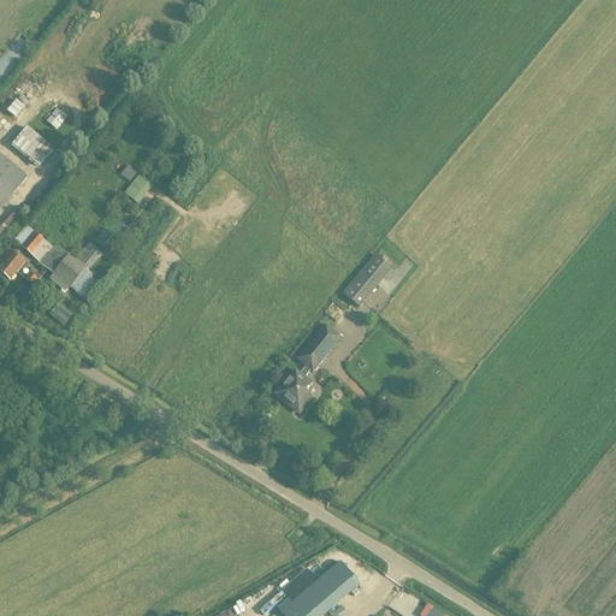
[(0,84),(31,45),(18,35),(0,58),(0,84)]
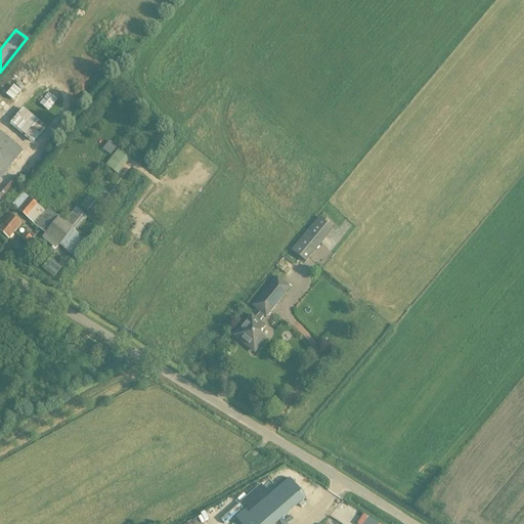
[(14,85),(7,94),(13,100),(22,91),(14,85)]
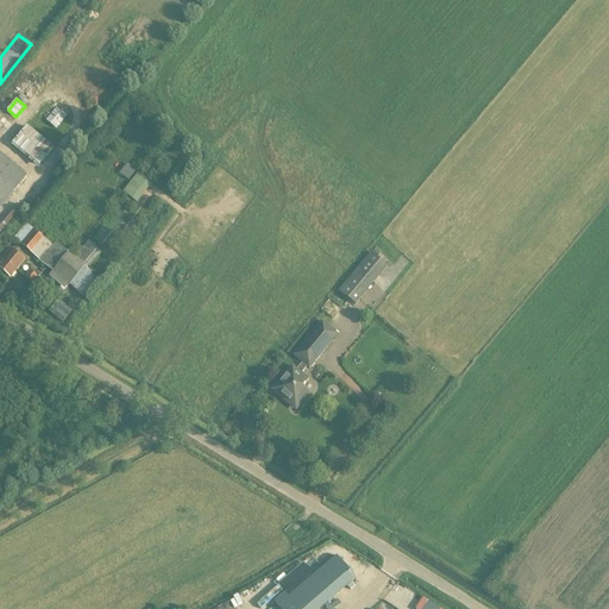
[(57,107),(46,120),(57,127),(67,115),(57,107)]
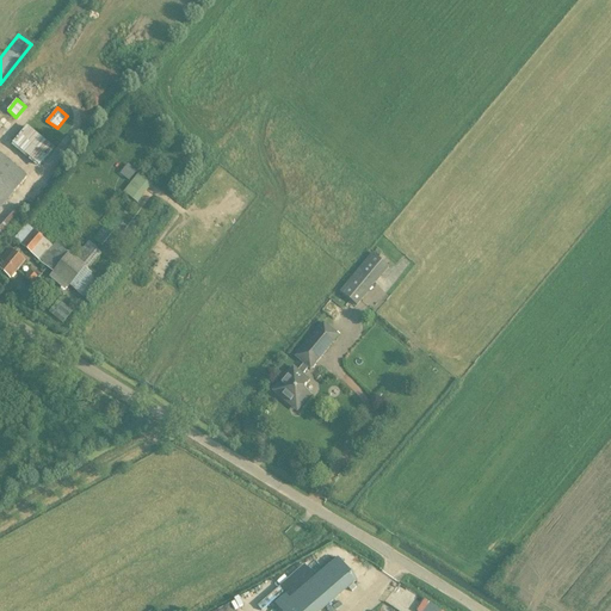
[(38,167),(55,149),(29,125),(12,142),(38,167)]
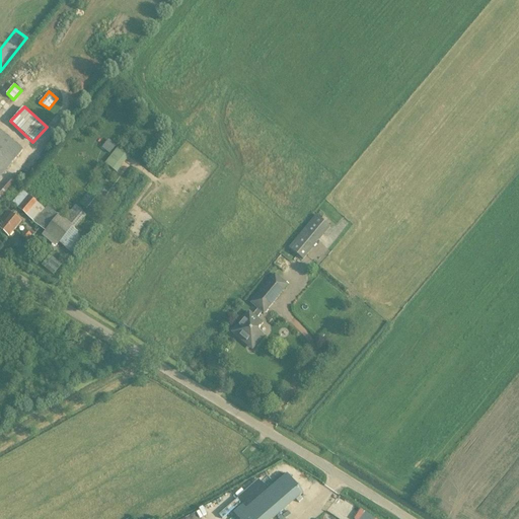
[(0,179),(23,148),(0,130),(0,179)]
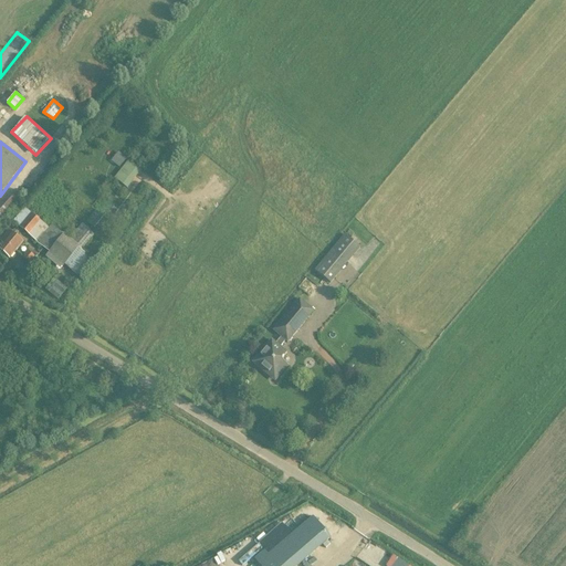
[(119,168),(126,159),(119,154),(112,163),(119,168)]
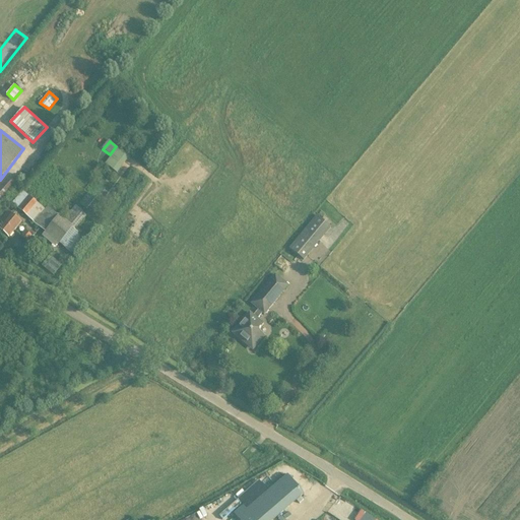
[(118,147),(106,164),(118,173),(130,155),(118,147)]
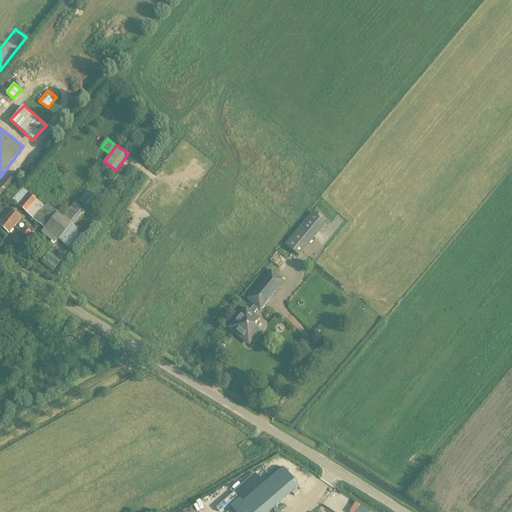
[(16,173),(0,190),(0,192),(3,195),(20,177),(16,173)]
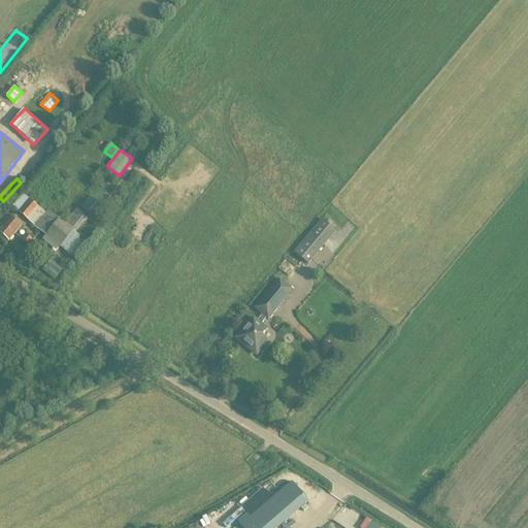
[(88,212),(97,202),(90,196),(80,205),(88,212)]
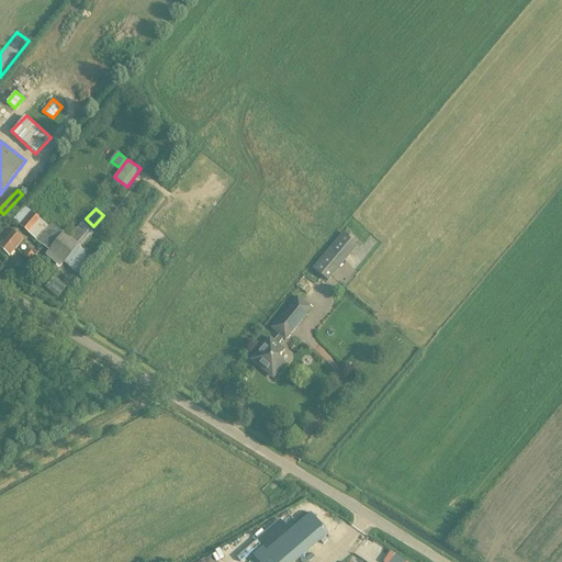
[(40,217),(31,211),(21,223),(21,224),(20,225),(29,232),(40,217)]
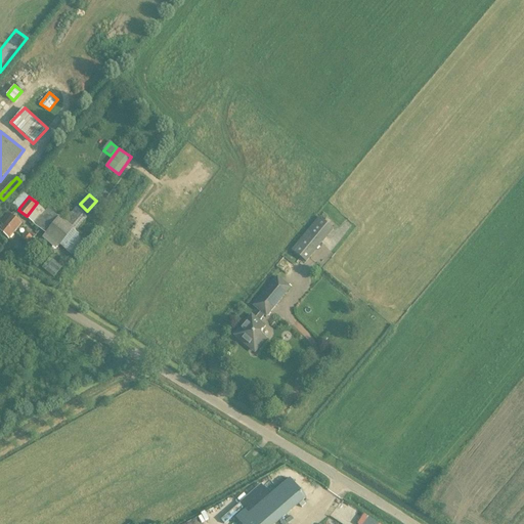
[(67,219),(78,229),(88,217),(77,207),(67,219)]
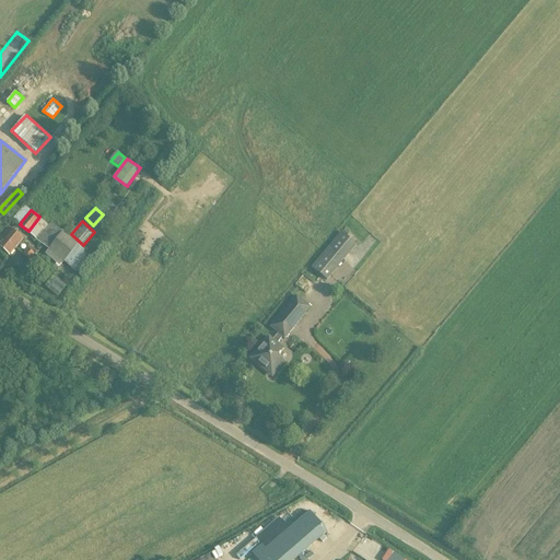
[(327,280),(364,236),(349,223),(312,267),(327,280)]
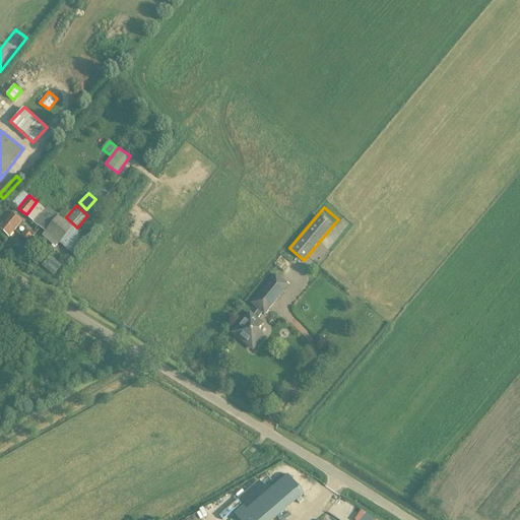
[(0,226),(9,236),(22,220),(11,212),(0,225),(1,225),(0,226)]
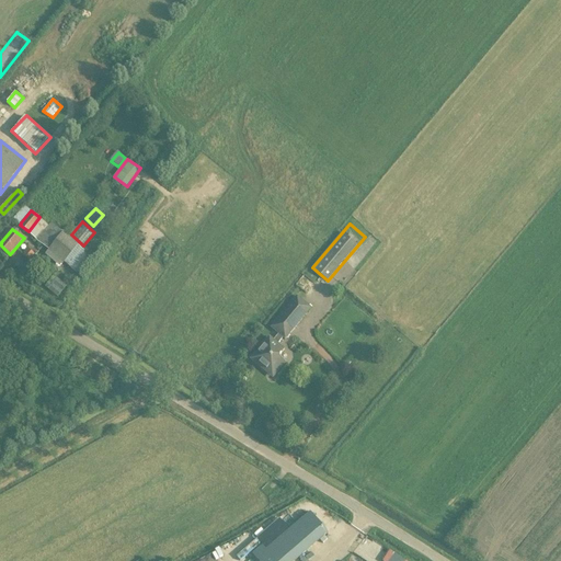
[(54,276),(46,286),(59,295),(67,285),(54,276)]
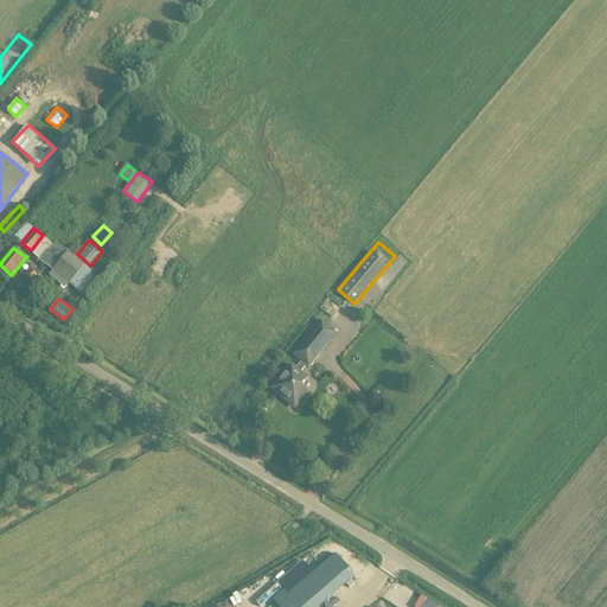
[(302,384),(308,378),(300,372),(306,365),(308,366),(337,333),(321,320),(293,353),(302,362),(295,369),(292,364),(275,384),(270,389),(295,410),(310,394),(302,387),(302,384)]
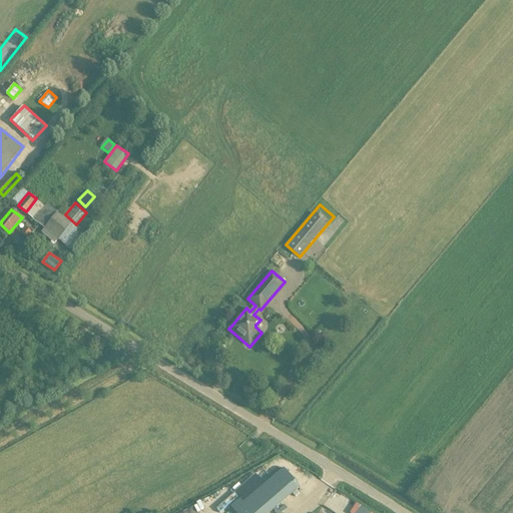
[(283,469),(243,504),(239,500),(231,507),(235,512),(270,512),(300,487),(283,469)]
